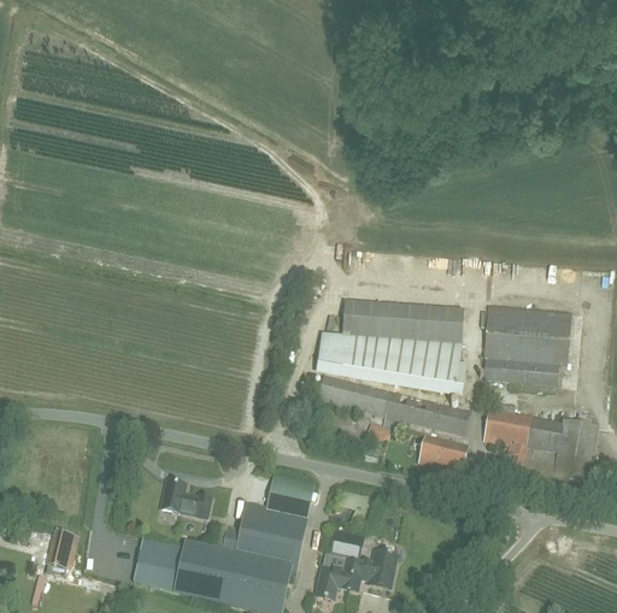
[(322,334),(316,371),(463,395),(466,364),(459,363),(463,346),(462,345),(464,310),(345,301),(342,335),(322,334)]
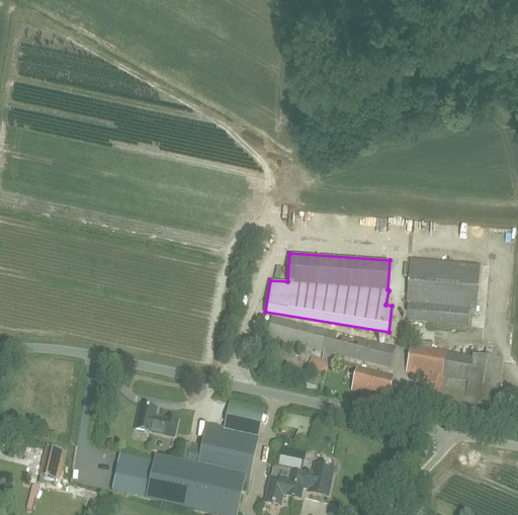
[(467,324),(468,308),(476,308),(480,262),(410,256),(406,301),(407,301),(406,318),(467,324)]
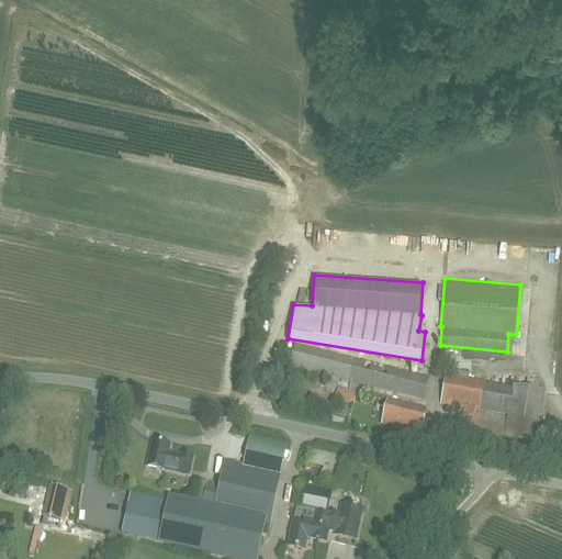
[(290,362),(351,379),(349,387),(349,388),(357,389),(362,391),(364,382),(423,397),(428,375),(313,345),(295,341),(295,343),(290,362)]
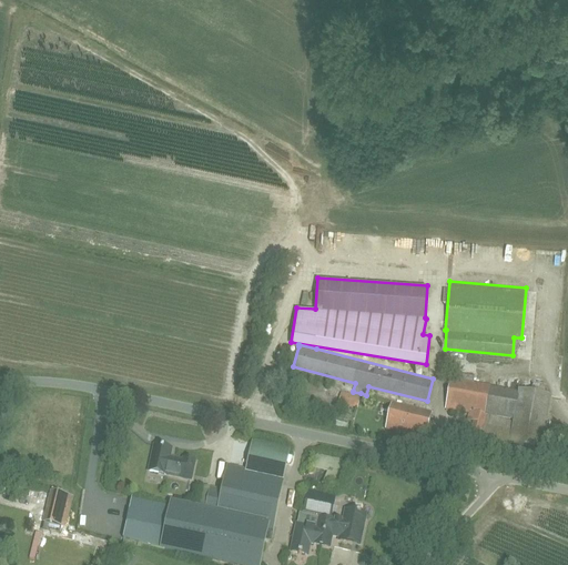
[(452,370),(450,380),(447,405),(476,411),(469,434),(478,436),(508,444),(510,440),(541,445),(550,393),(519,387),(519,389),(474,383),(475,373),(452,370)]
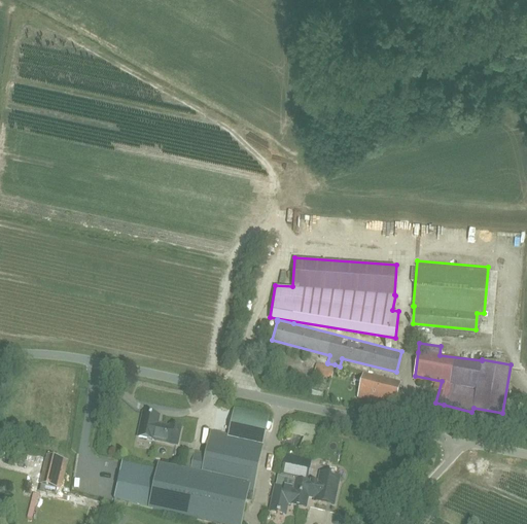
[(331,376),(335,364),(327,363),(316,361),(313,372),(331,376)]
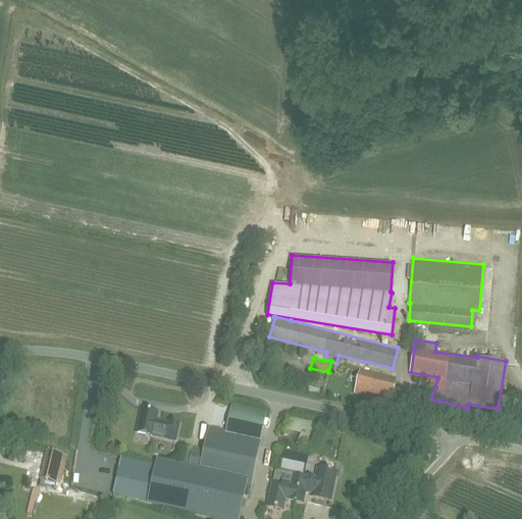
[(354,391),(390,400),(396,375),(360,366),(354,391)]
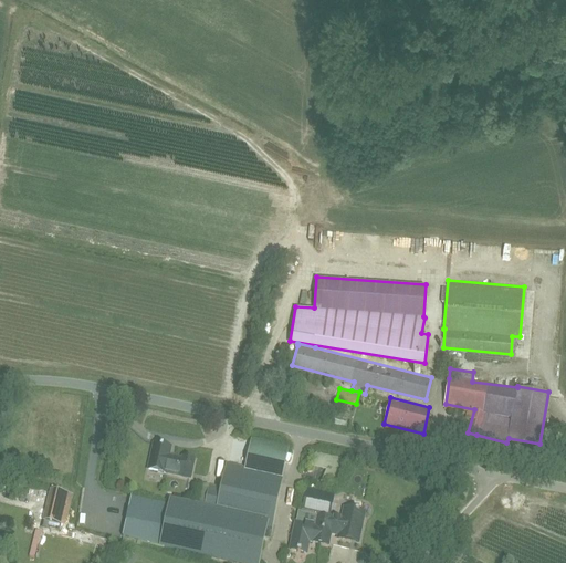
[(210,485),(206,507),(270,520),(280,476),(282,477),(289,445),(251,436),(244,468),(228,464),(223,488),(210,485)]
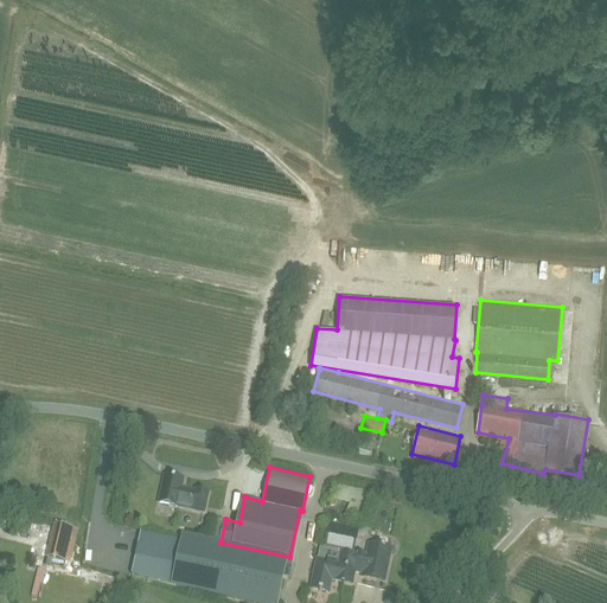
[(203,508),(208,489),(196,487),(196,488),(180,486),(181,475),(165,472),(159,499),(203,508)]
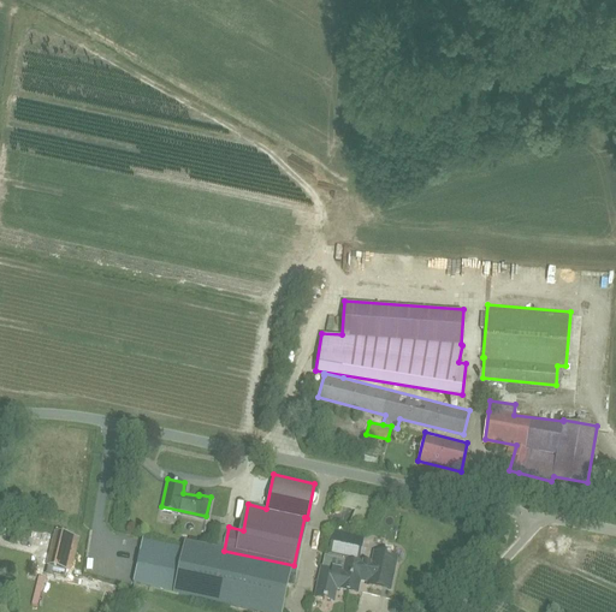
[(333,528),(329,553),(359,559),(363,534),(333,528)]
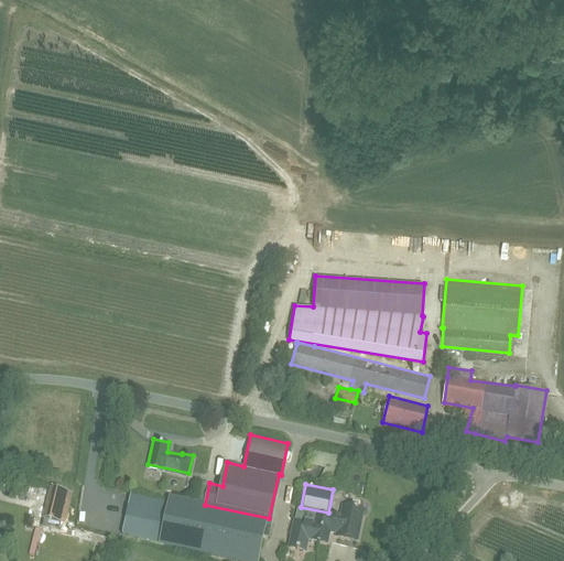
[(42,516),(65,521),(73,491),(50,485),(42,516)]
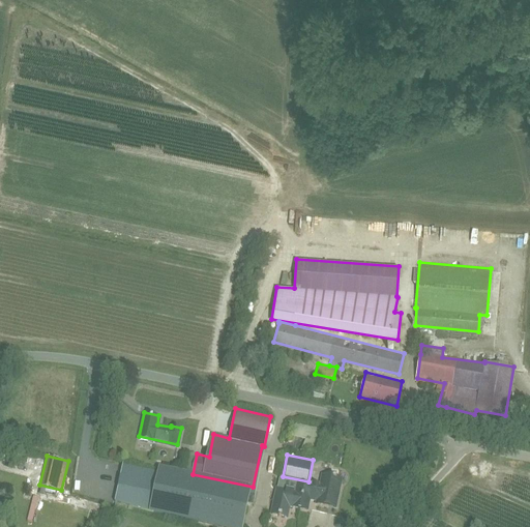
[(153,513),(154,509),(234,526),(237,526),(243,503),(244,498),(249,500),(253,487),(193,474),(162,467),(160,473),(121,465),(113,503),(153,513)]
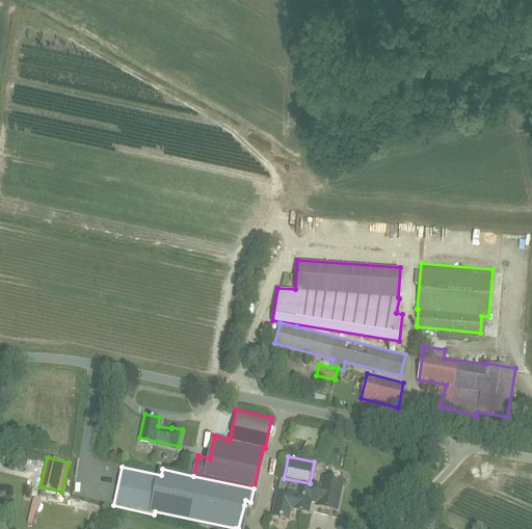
[(312,490),(313,486),(281,479),(278,488),(277,488),(272,513),(280,514),(278,516),(282,517),(282,516),(287,517),(290,506),(308,509),(311,499),(318,500),(318,503),(337,507),(342,479),(337,478),(338,477),(335,477),(335,478),(323,475),(320,491),(312,490)]
